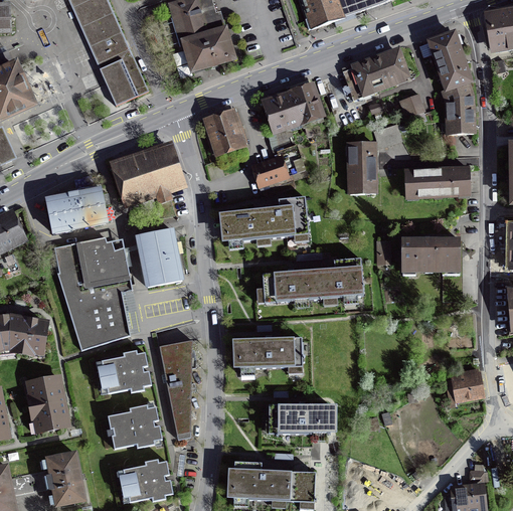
[(98,67),(115,104),(147,90),(107,0),(74,0),(104,66),(98,67)]
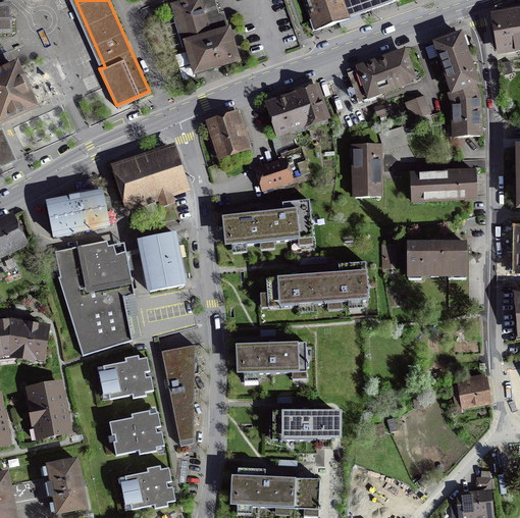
[(179,0),(169,3),(190,70),(213,63),(237,56),(223,12),(215,14),(210,0),(179,0)]
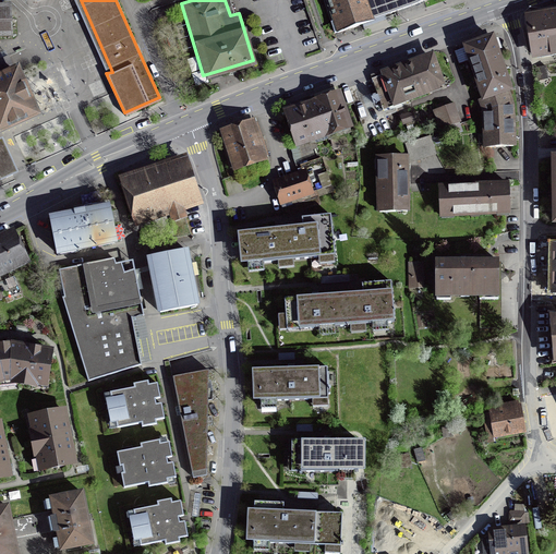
[(372,14),(411,0),(322,0),(333,28),(353,21),(372,14)]
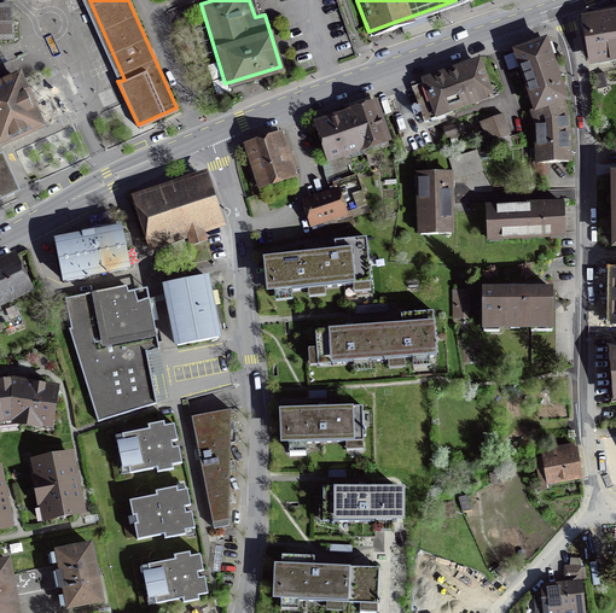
[(615,51),(615,9),(583,15),(590,56),(615,51)]
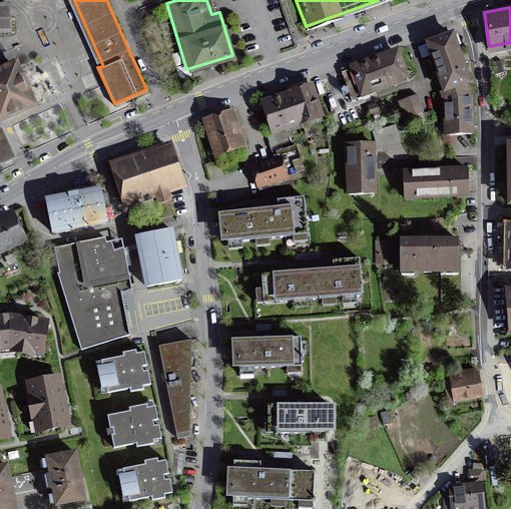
[(0,28),(8,28),(8,8),(0,8),(0,28)]
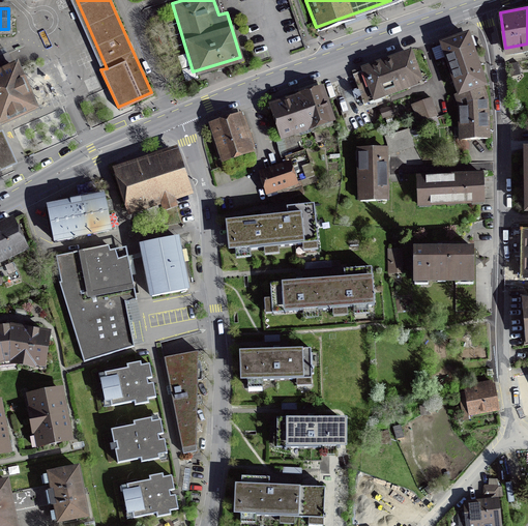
[(466,32),(431,45),(435,57),(445,53),(460,89),(482,81),(475,58),(466,32)]
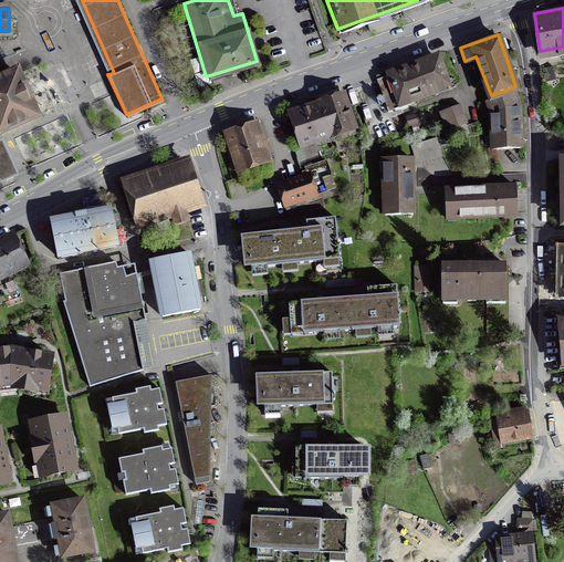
[(0,126),(33,112),(14,70),(13,70),(6,52),(0,54),(0,126)]
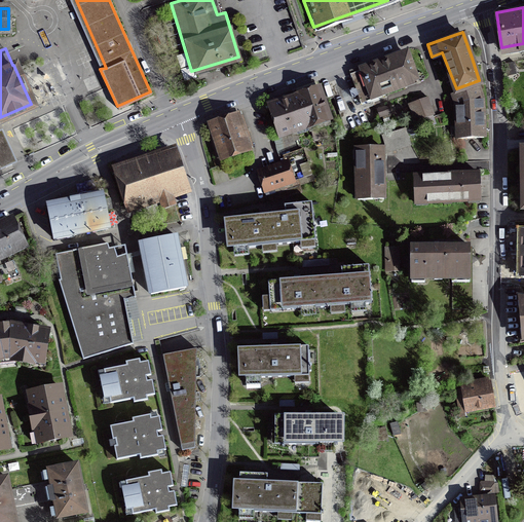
[(360,100),(415,79),(405,50),(380,59),(348,70),(360,100)]
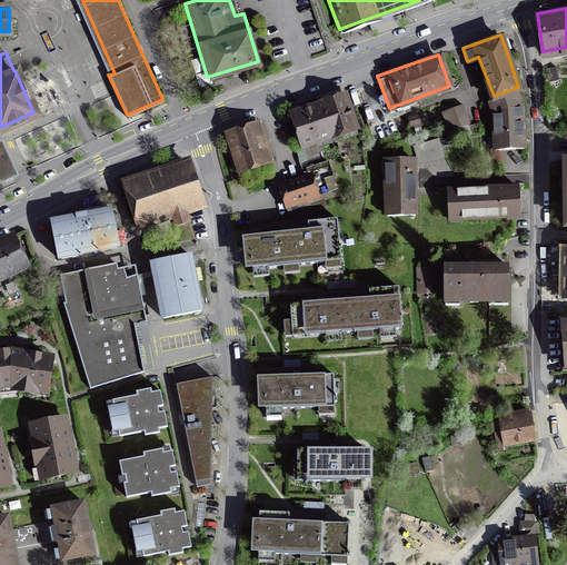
[(521,105),(518,87),(494,96),(491,109),(495,146),(521,146),(521,105)]
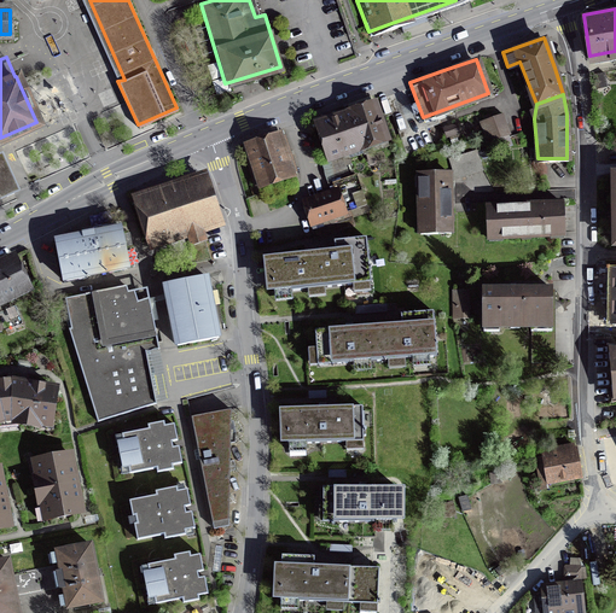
[(373,101),(361,105),(332,114),(317,120),(327,152),(383,134),(373,101)]
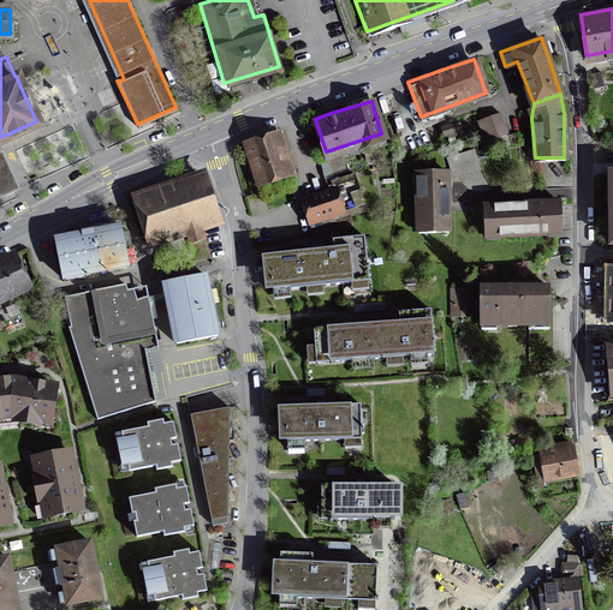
[(500,112),(476,121),(483,142),(509,132),(500,112)]
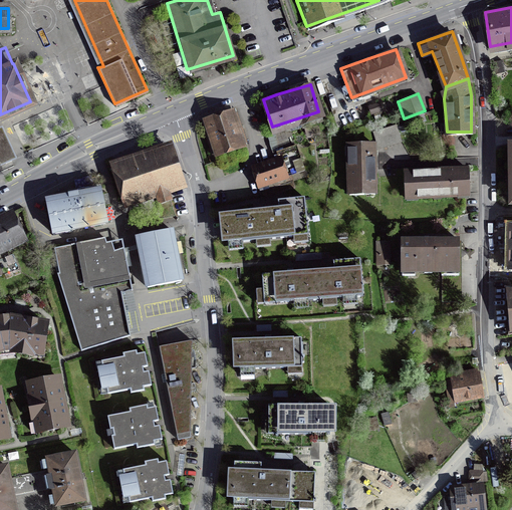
[(377,100),(365,105),(369,115),(381,110),(377,100)]
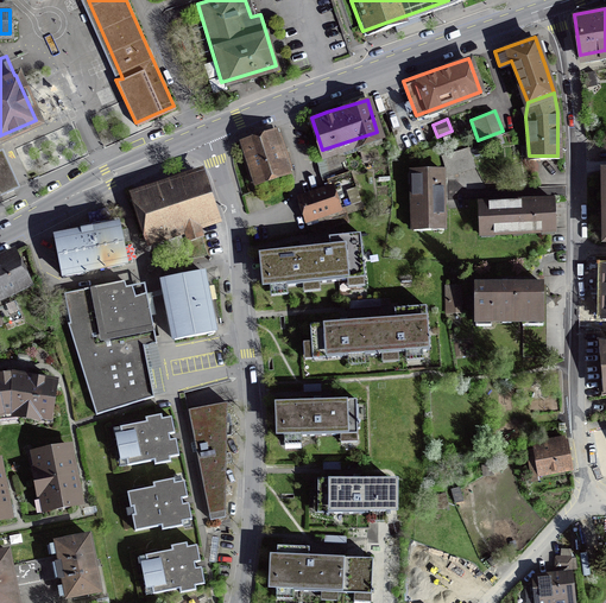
[(270,131),(246,139),(258,176),(283,167),(270,131)]
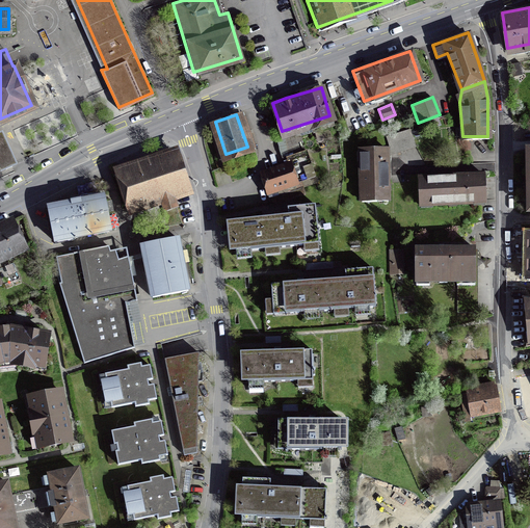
[(409,126),(385,133),(390,150),(414,142),(409,126)]
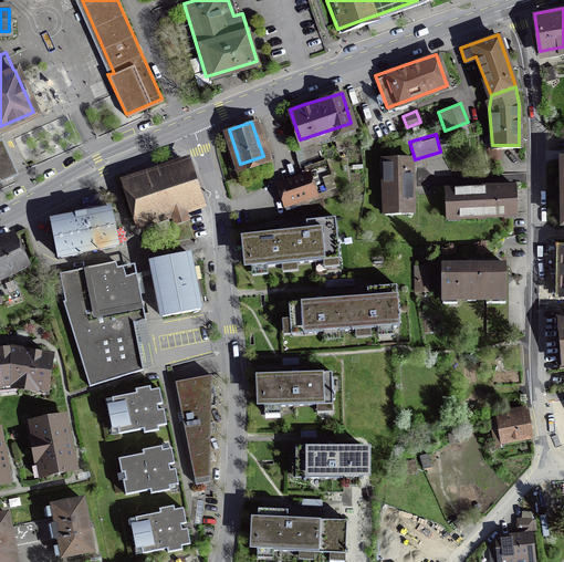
[(0,181),(17,174),(1,139),(0,139),(0,181)]
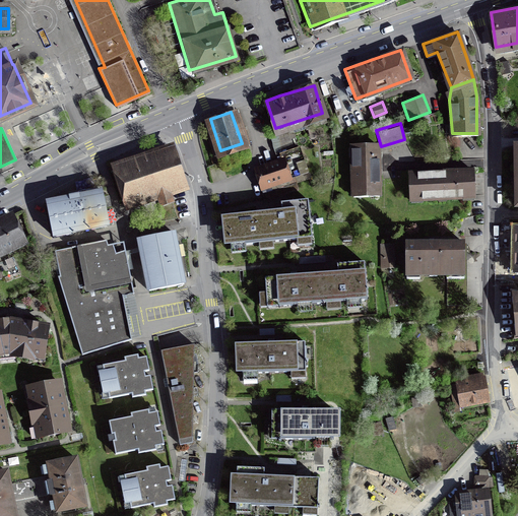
[(352,142),(353,193),(377,193),(376,142),(352,142)]
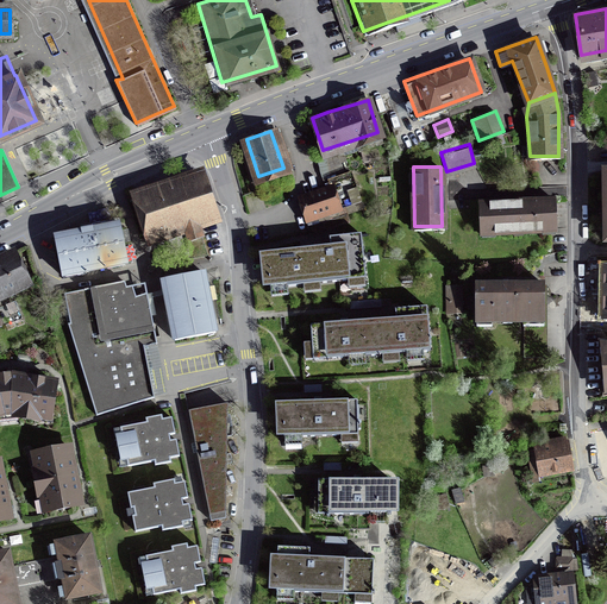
[(606,168),(592,169),(594,246),(606,245),(606,168)]
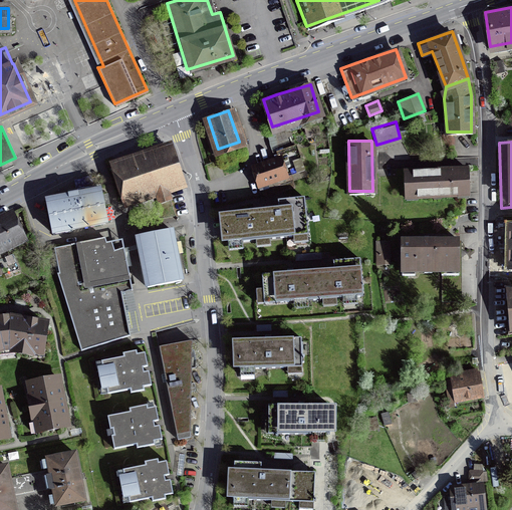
[(171,148),(116,165),(126,195),(154,186),(158,199),(169,195),(165,183),(181,177),(171,148)]
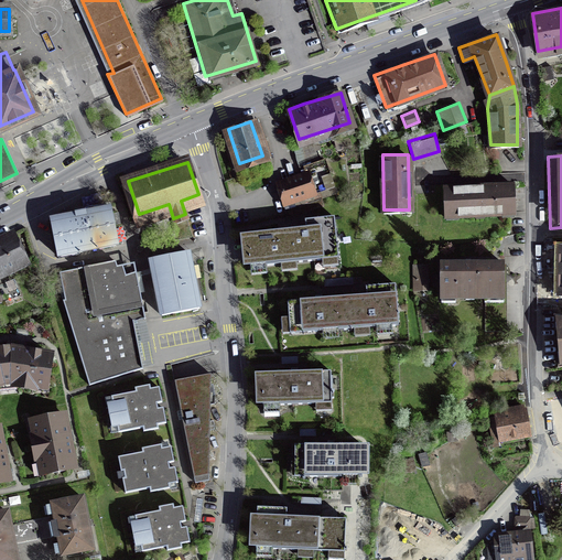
[(309,169),(272,181),(281,207),(317,195),(309,169)]
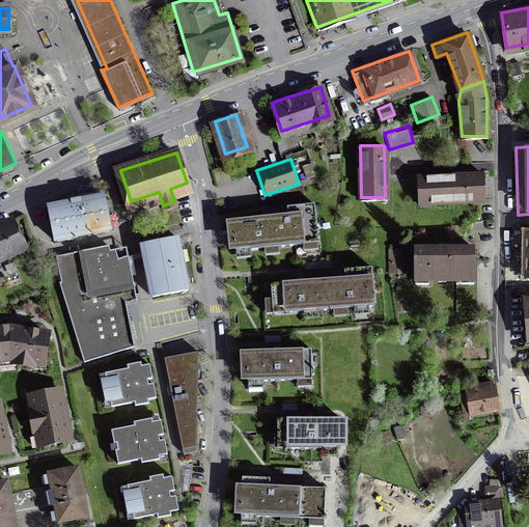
[(482,171),(416,174),(417,198),(483,195),(482,171)]
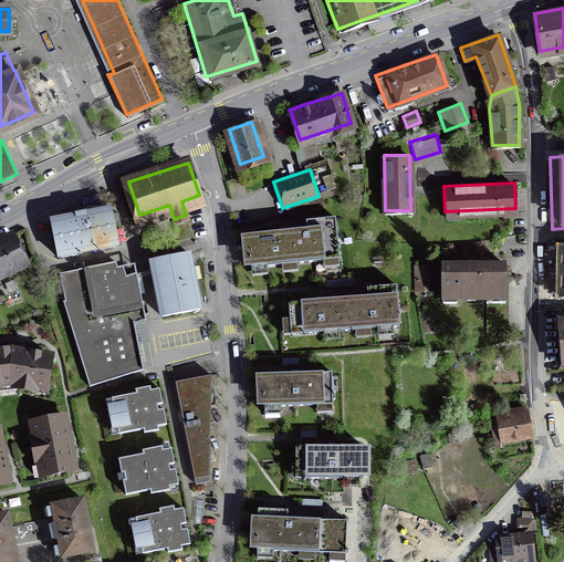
[(49,217),(55,252),(116,240),(108,199),(83,204),(84,207),(81,208),(73,209),(74,214),(62,217),(61,215),(49,217)]
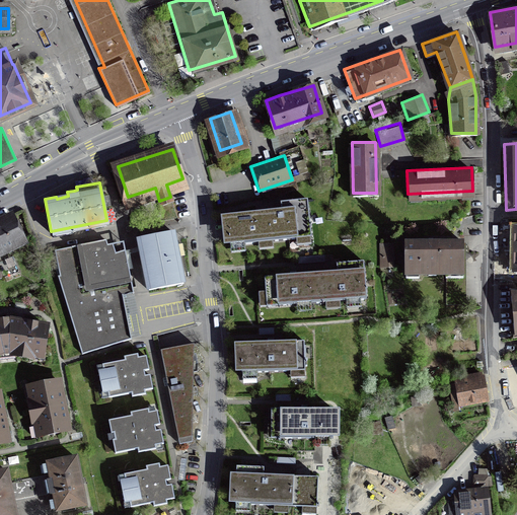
[(280,207),(225,213),(229,242),(310,233),(306,196),(279,199),(280,207)]
